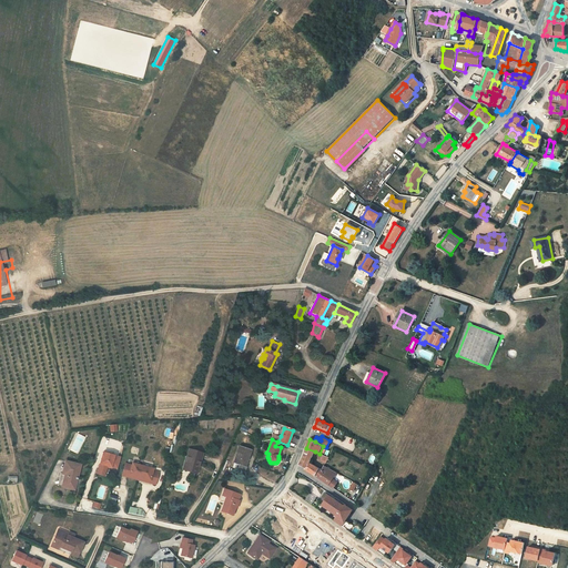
[(250,449),(237,446),(233,462),(244,465),(250,449)]
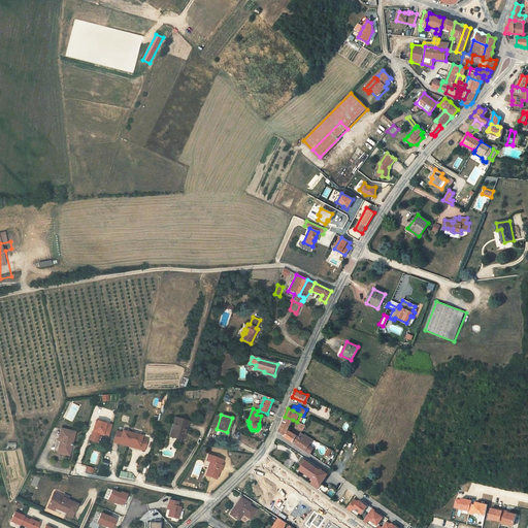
[(288,429),(293,420),(285,417),(283,424),(278,431),(285,434),(288,429)]
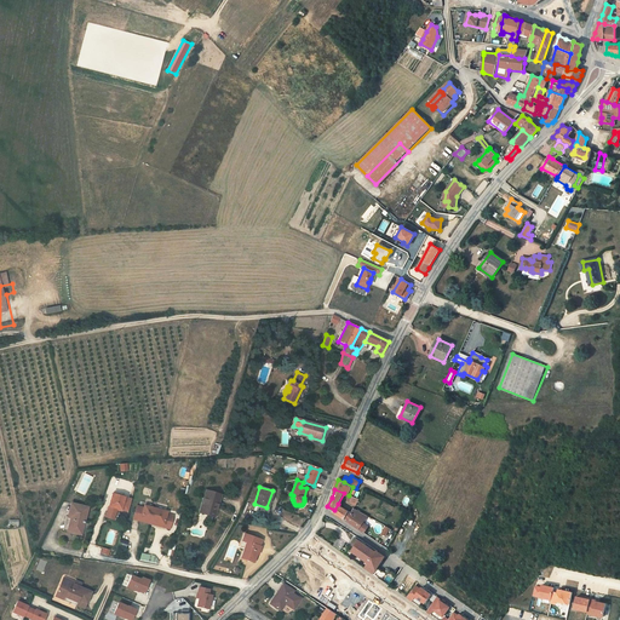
[(201,512),(213,516),(220,497),(205,492),(202,499),(205,499),(201,512)]
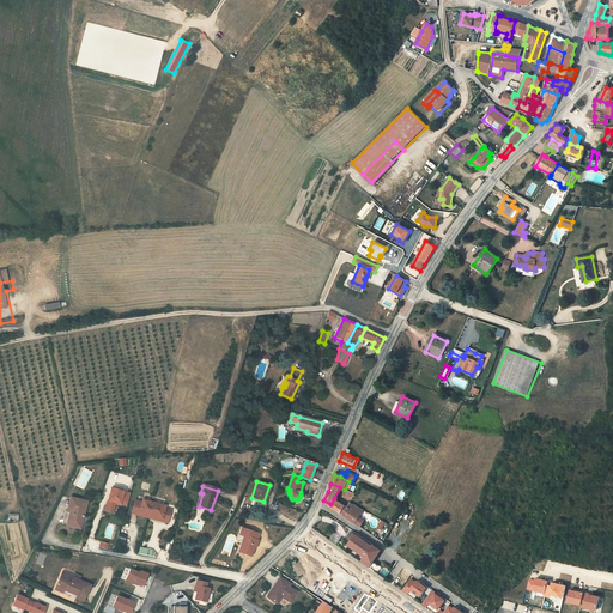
[(126,507),(129,495),(110,489),(105,508),(114,510),(115,504),(126,507)]
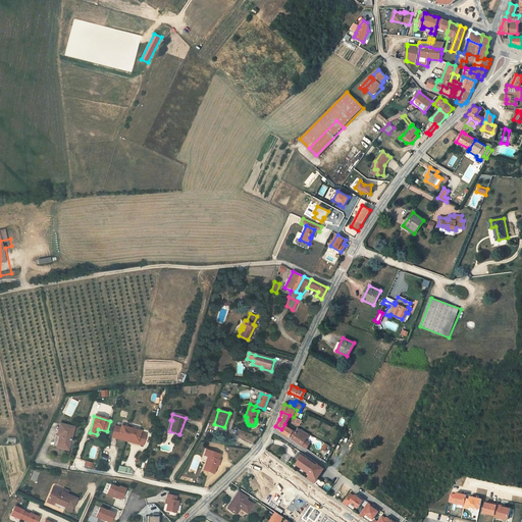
[(296,420),(294,424),(300,425),(306,428),(309,422),(303,419),(302,420),(294,417),(293,419),(296,420)]
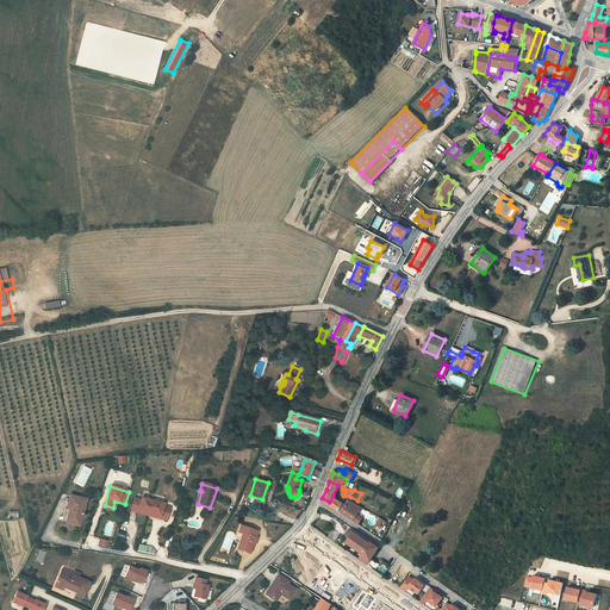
[(85,498),(68,495),(67,508),(68,509),(67,522),(79,524),(80,512),(82,512),(85,498)]
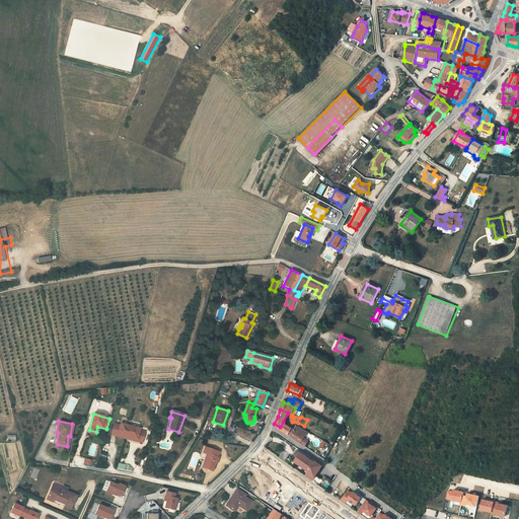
[(294,429),(283,422),(280,427),(279,429),(295,439),(305,446),(309,439),(304,437),(308,431),(296,425),(294,429)]
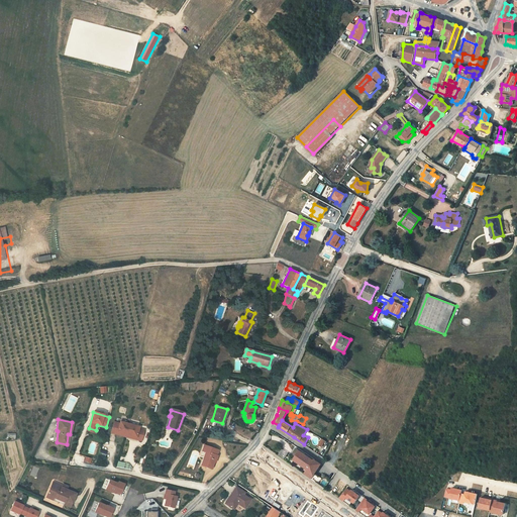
[(117,432),(126,435),(128,426),(119,424),(113,422),(110,433),(116,434),(117,432)]
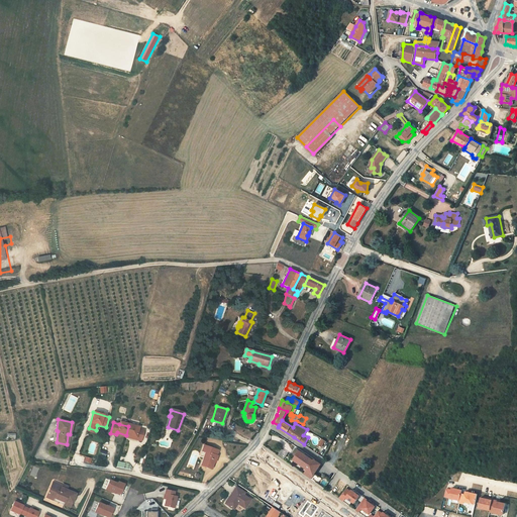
[(128,426),(126,435),(135,437),(134,439),(140,441),(143,430),(137,429),(128,426)]
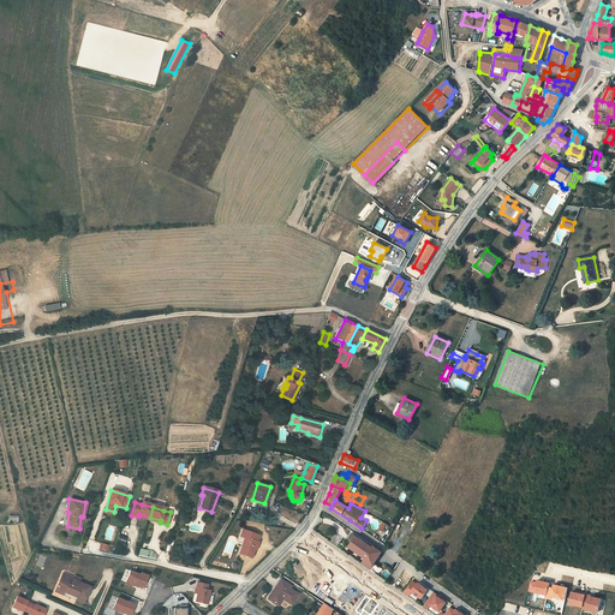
[(239,551),(252,557),(261,535),(244,529),(242,535),(244,536),(239,551)]
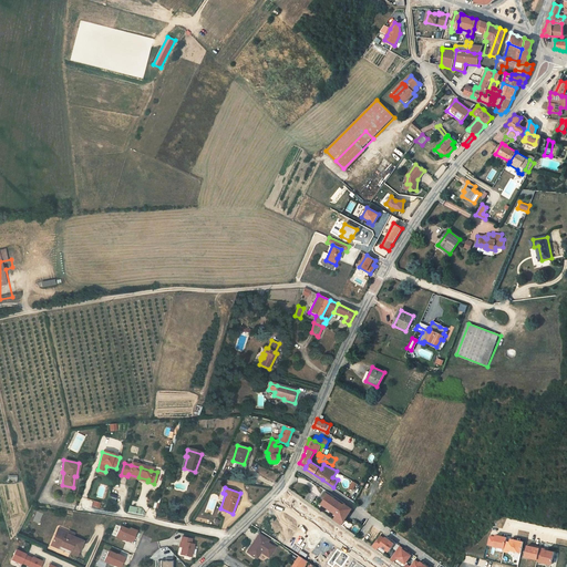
[(337,500),(329,495),(325,501),(322,504),(338,514),(334,519),(341,524),(352,508),(344,504),(343,505),(337,500)]
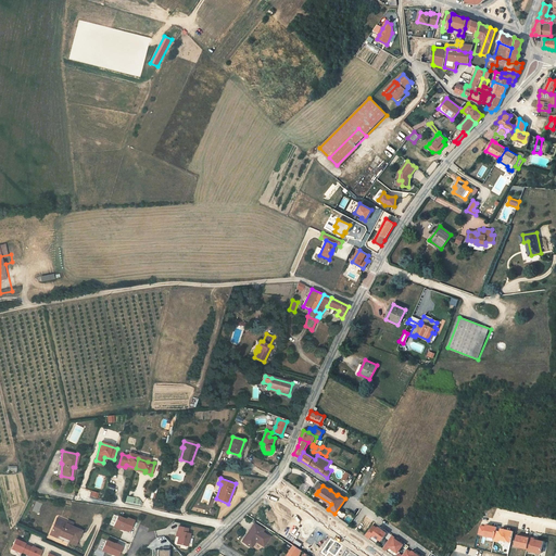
[(127,519),(118,516),(114,526),(124,530),(125,528),(130,530),(135,520),(128,518),(127,519)]
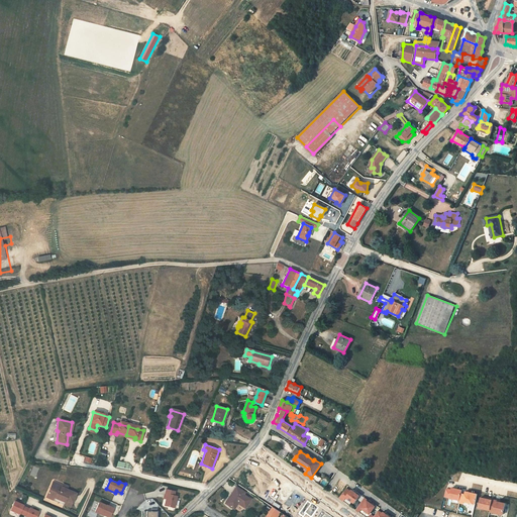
[(63,486),(57,484),(55,490),(50,488),(46,497),(53,500),(54,497),(64,501),(63,505),(69,507),(75,494),(65,490),(66,486),(63,485),(63,486)]
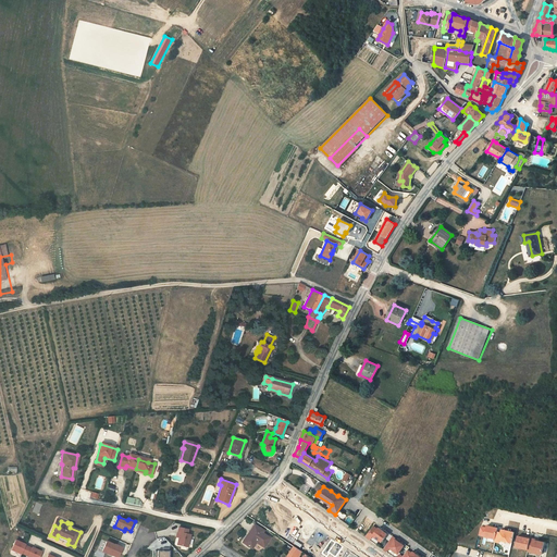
[(263,547),(269,539),(261,533),(263,531),(255,525),(247,536),(244,543),(251,548),(256,542),(263,547)]
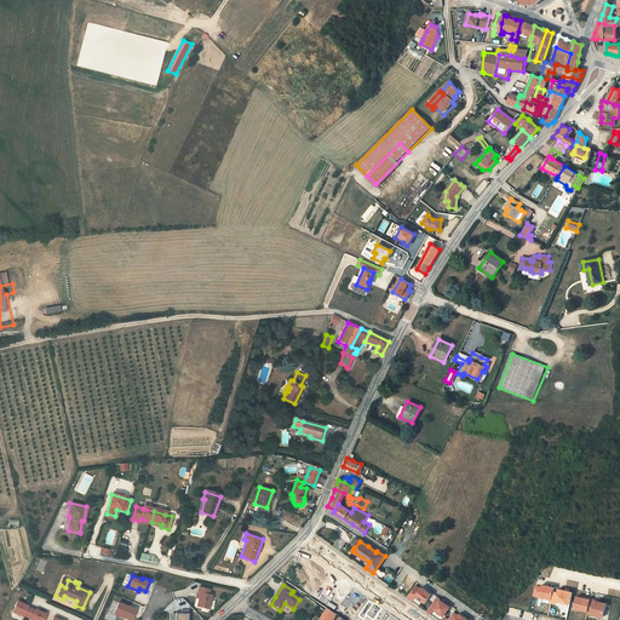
[(417,585),(407,597),(413,601),(417,596),(426,603),(432,593),(426,590),(423,587),(422,589),(417,585)]
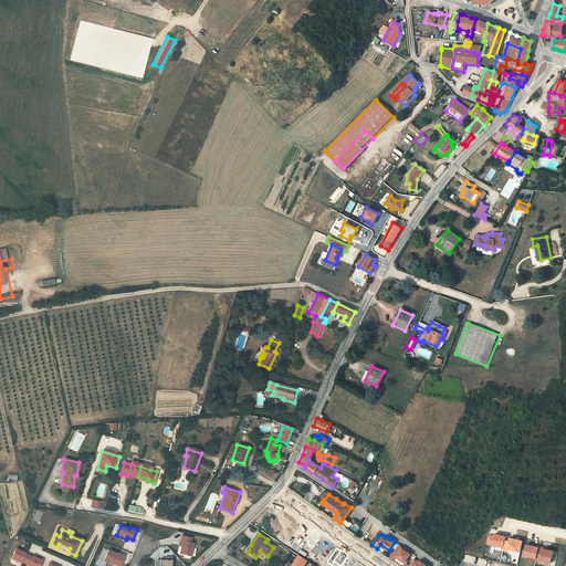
[(486,544),(491,545),(491,546),(502,548),(504,537),(493,534),(493,536),(489,535),(486,544)]
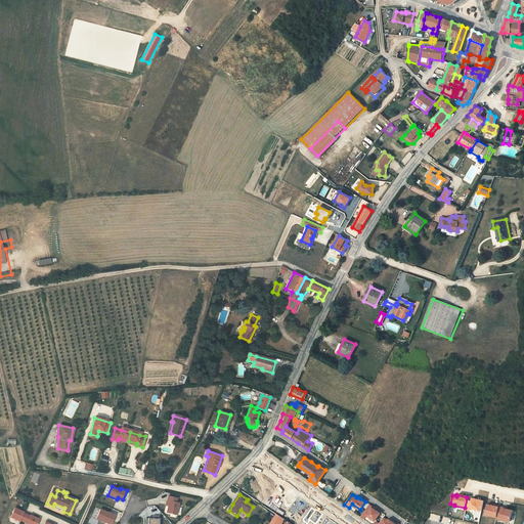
[(178,498),(169,496),(168,500),(170,501),(169,506),(168,513),(178,515),(180,503),(177,503),(178,498)]
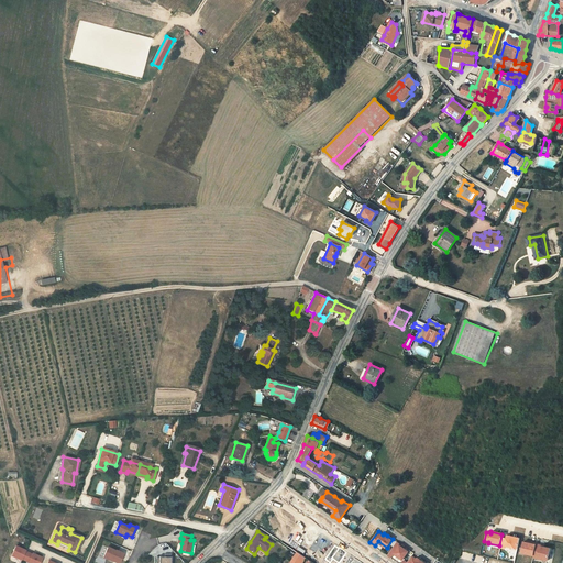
[(506,536),(506,538),(503,538),(500,548),(504,549),(504,547),(515,549),(518,538),(506,536)]
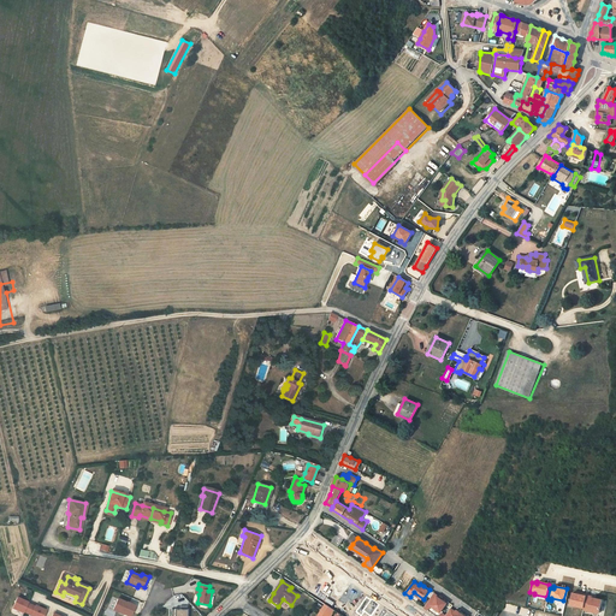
[(76,597),(64,592),(63,598),(75,603),(75,602),(76,597)]
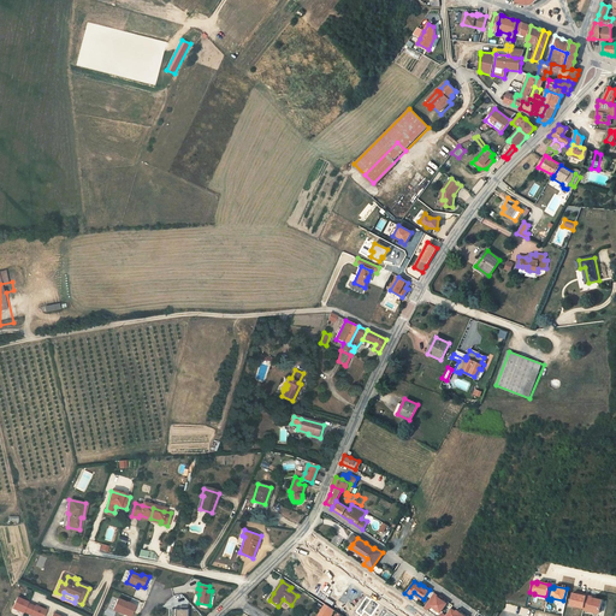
[(585,596),(572,593),(569,605),(582,608),(585,596)]
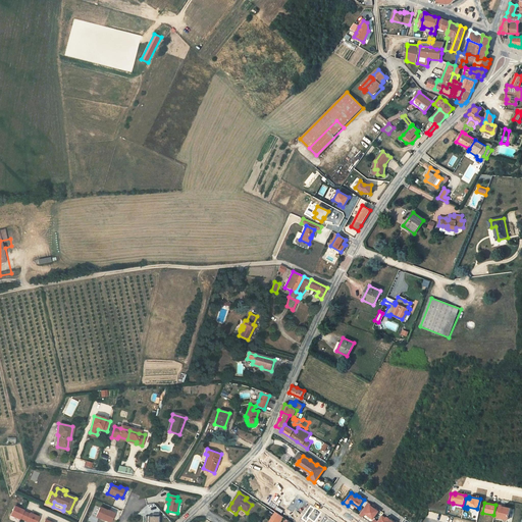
[(367,504),(360,514),(363,517),(366,513),(373,518),(379,511),(375,508),(374,507),(371,505),(370,506),(367,504)]
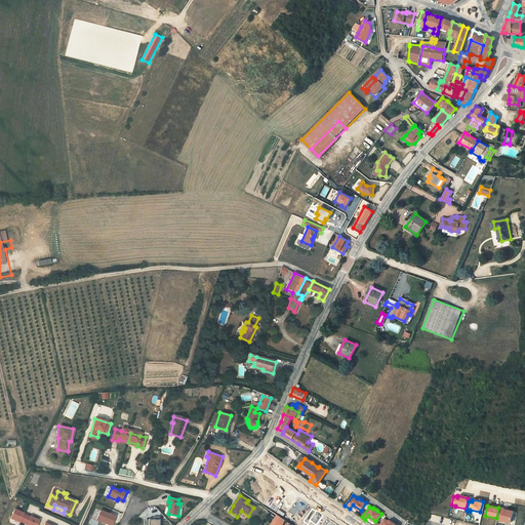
[(510,523),(512,512),(499,509),(496,520),(510,523)]
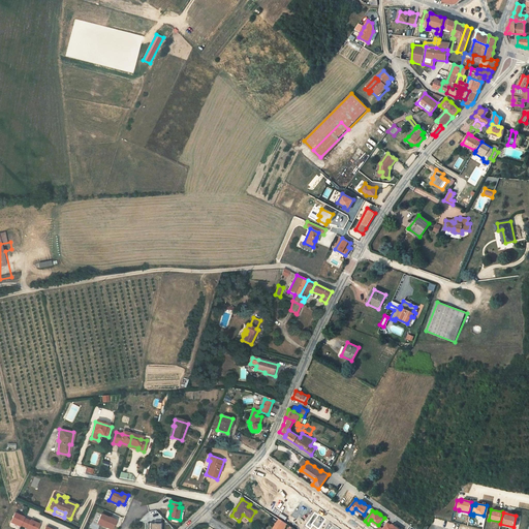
[(20,516),(14,514),(11,523),(20,526),(21,525),(24,527),(27,528),(26,528),(37,528),(39,524),(35,522),(30,520),(30,521),(27,520),(23,519),(24,518),(20,516)]
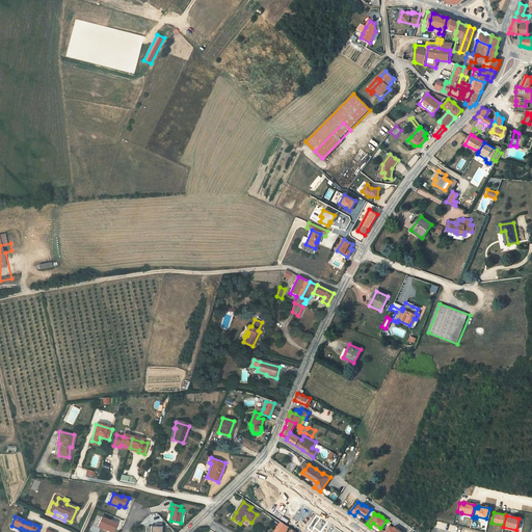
[(109,521),(103,516),(98,527),(105,530),(111,531),(113,531),(117,523),(110,520),(109,521)]
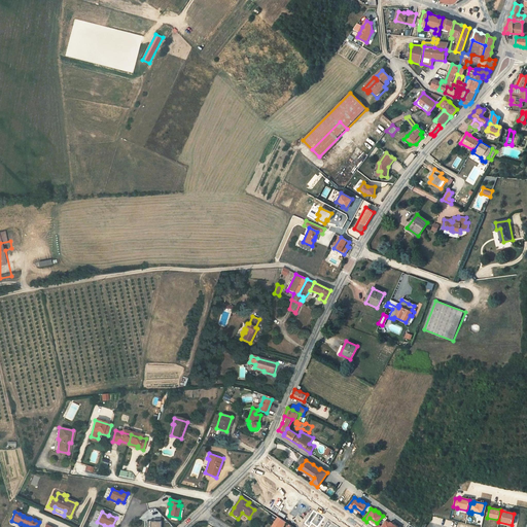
[(279,517),(273,526),(283,526),(287,522),(279,517)]
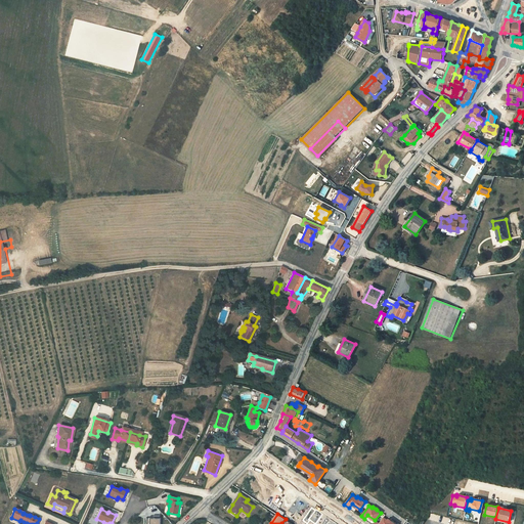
[(154,518),(145,518),(145,523),(159,523),(160,518),(159,518),(159,516),(154,515),(154,518)]
